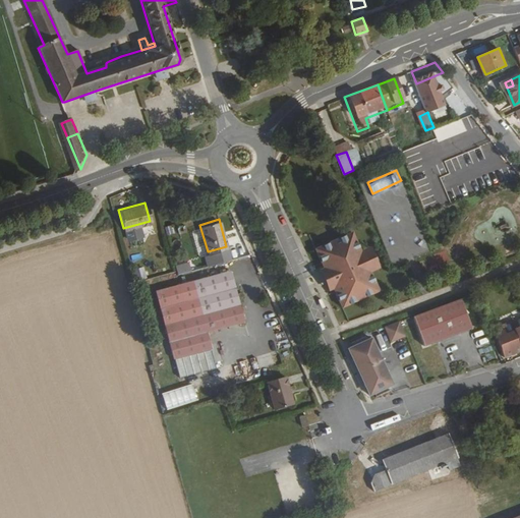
[(359,252),(357,247),(351,232),(313,247),(319,259),(323,268),(324,267),(332,287),(331,288),(333,294),(339,308),(377,292),(372,282),(368,272),(366,273),(358,252),(359,252)]
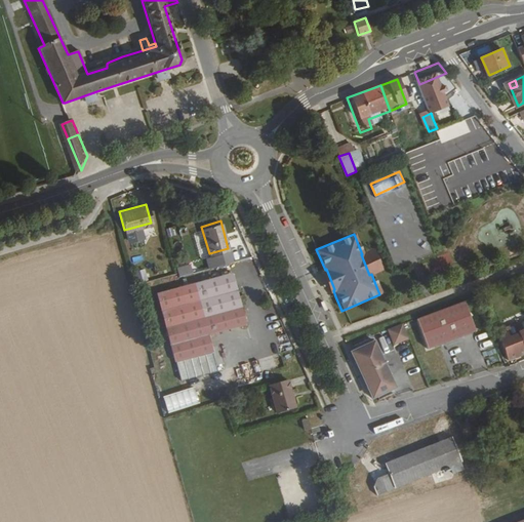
[(371,250),(362,254),(361,254),(369,275),(371,274),(379,271),(371,250)]
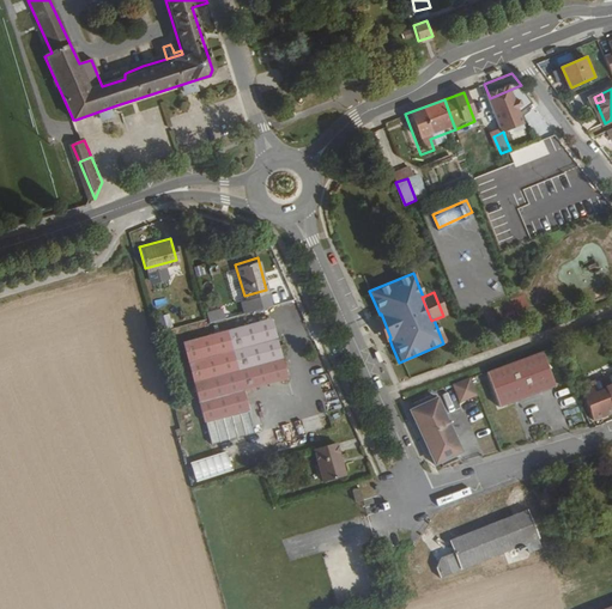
[(510,309),(529,302),(526,292),(507,298),(510,309)]
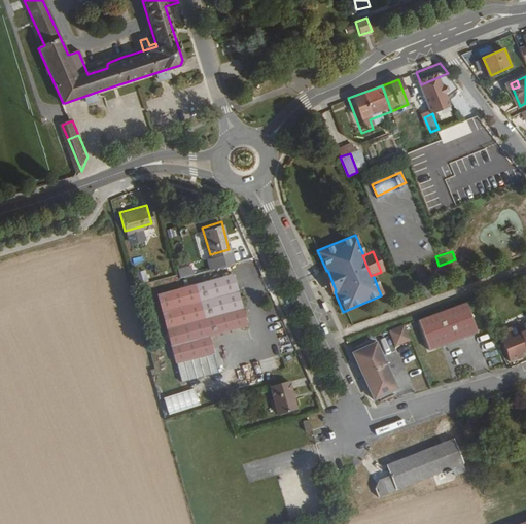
[(182,275),(196,271),(193,260),(179,266),(182,275)]
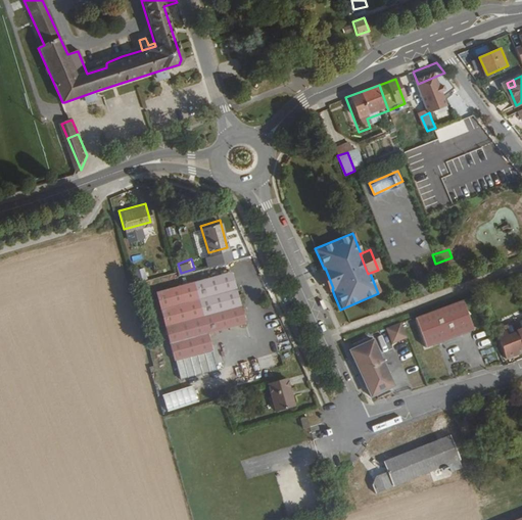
[(325,268),(324,269),(319,271),(327,290),(332,289),(333,288),(325,268)]
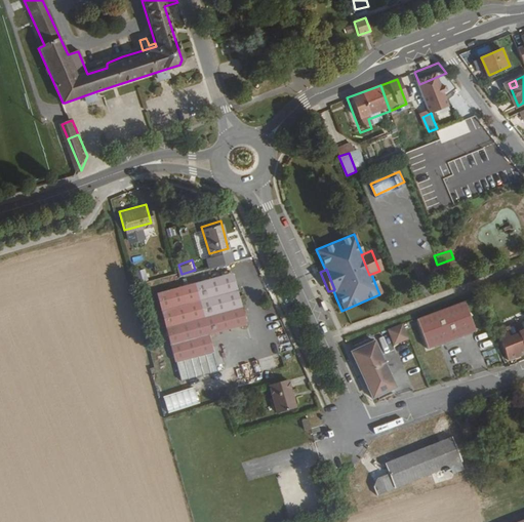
[(233,271),(184,285),(157,293),(177,361),(178,361),(207,352),(215,350),(210,332),(247,321),(242,305),(233,271)]
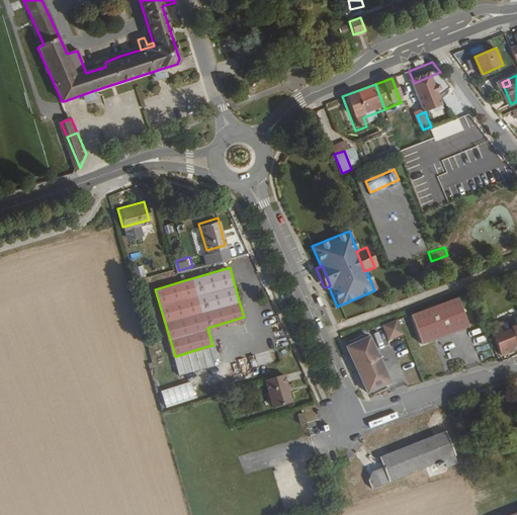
[(459,296),(412,313),(422,343),(469,327),(459,296)]
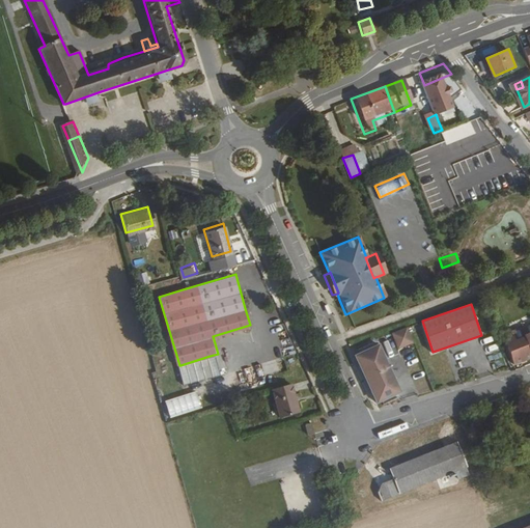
[(415,340),(409,325),(393,331),(399,346),(415,340)]
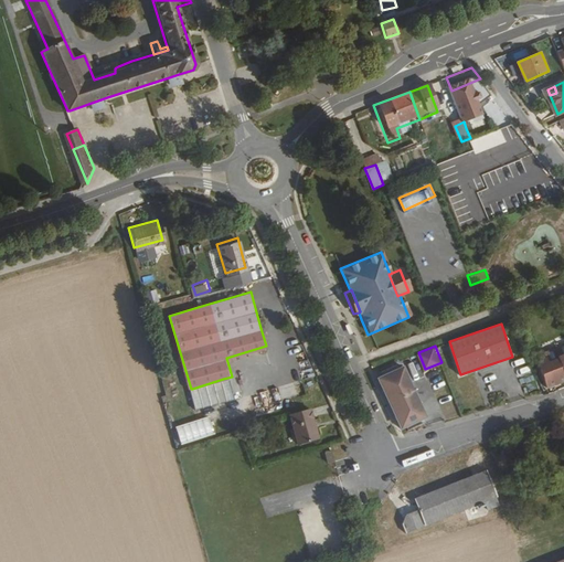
[(547,384),(563,378),(563,353),(560,356),(560,357),(550,360),(547,354),(538,359),(547,384)]
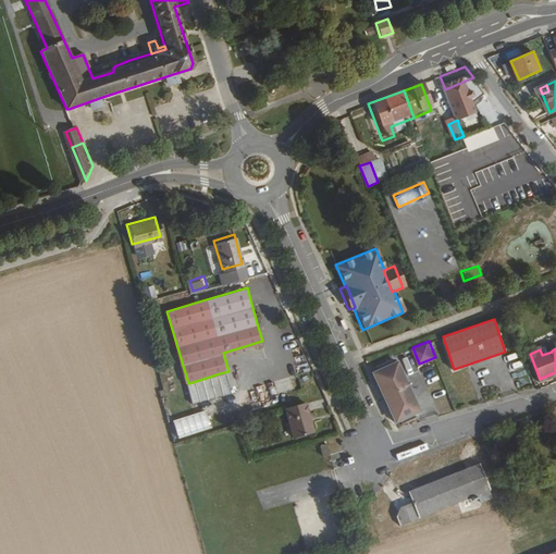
[(402,359),(395,362),(377,371),(398,420),(410,415),(423,409),(402,359)]
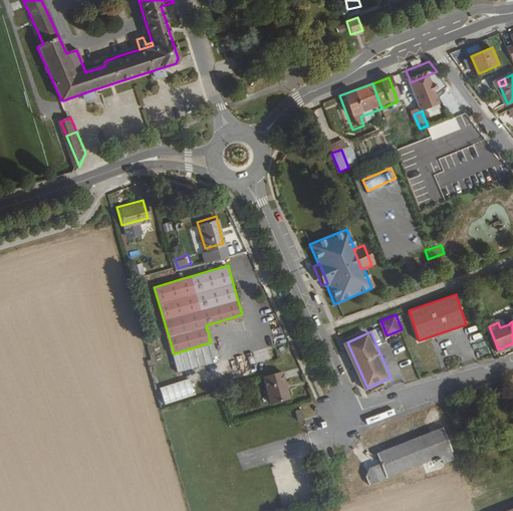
[(216,361),(213,351),(211,342),(203,344),(175,353),(181,371),(210,363),(216,361)]
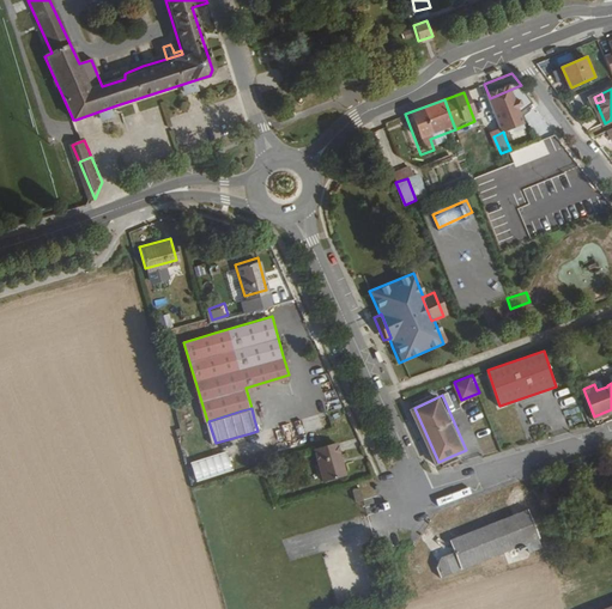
[(338,443),(315,450),(323,480),(346,474),(338,443)]
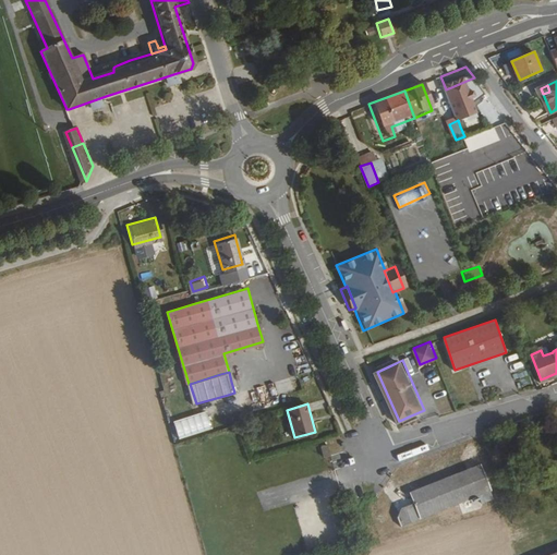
[(209,409),(176,417),(179,434),(214,427),(209,409)]
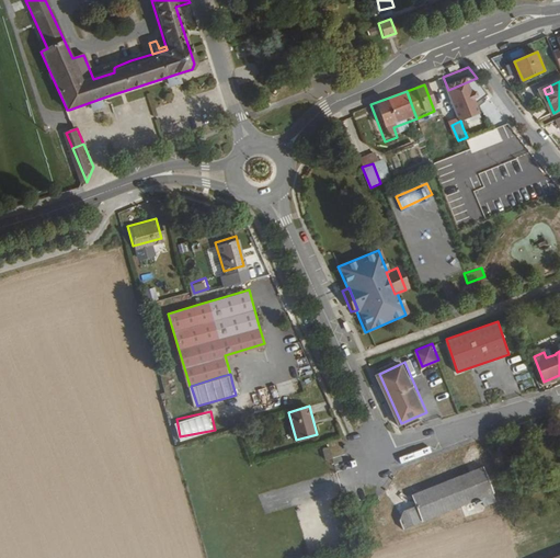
[(332,443),(324,445),(328,456),(335,455),(332,443)]
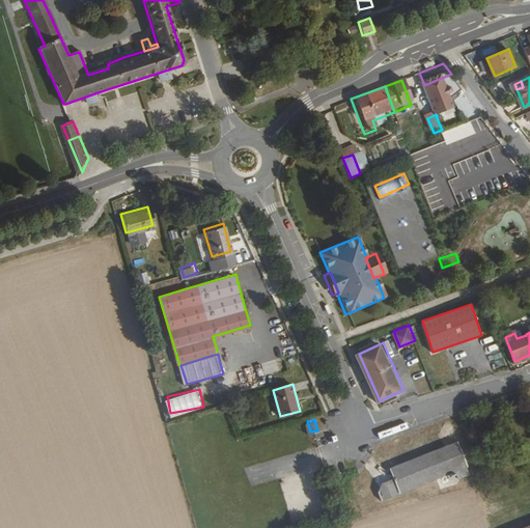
[(389,467),(393,476),(398,491),(467,466),(457,441),(389,467)]
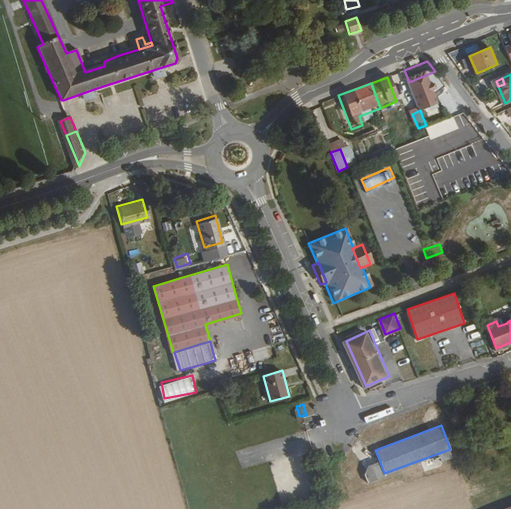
[(384,473),(379,459),(367,464),(363,471),(366,479),(384,473)]
